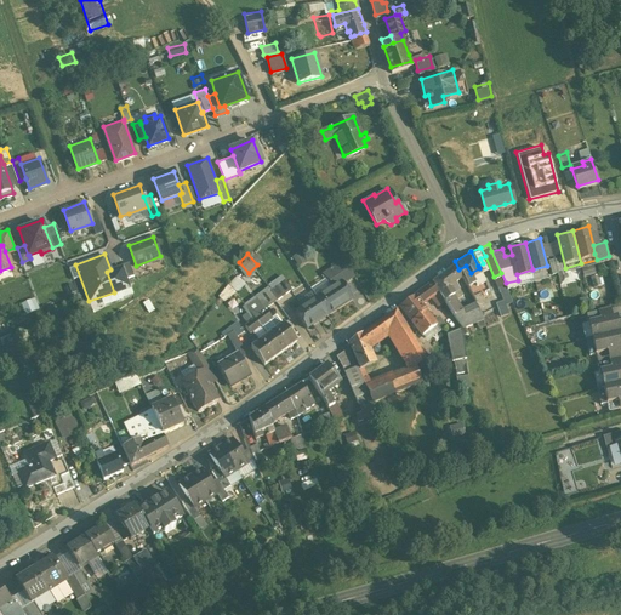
[(345,255),(323,269),(332,284),(341,278),(342,280),(355,272),(345,255)]
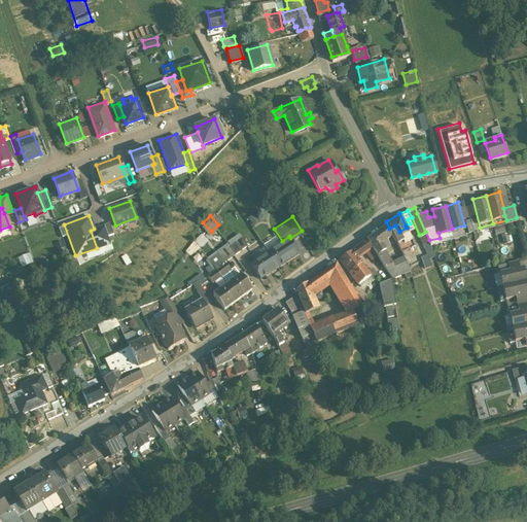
[(109,221),(103,223),(107,235),(113,233),(109,221)]
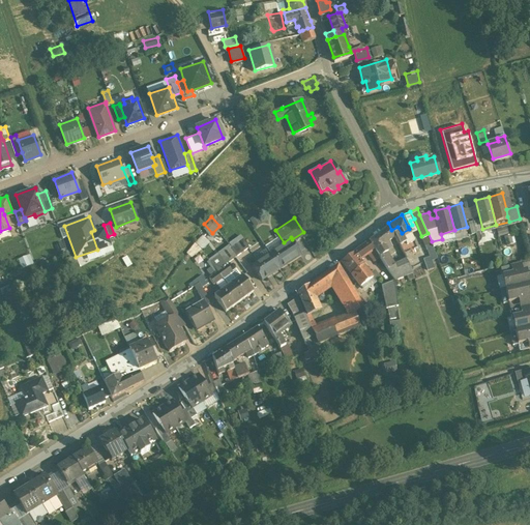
[(388,223),(369,238),(375,248),(379,254),(386,249),(385,248),(390,243),(387,237),(393,233),(391,230),(388,223)]
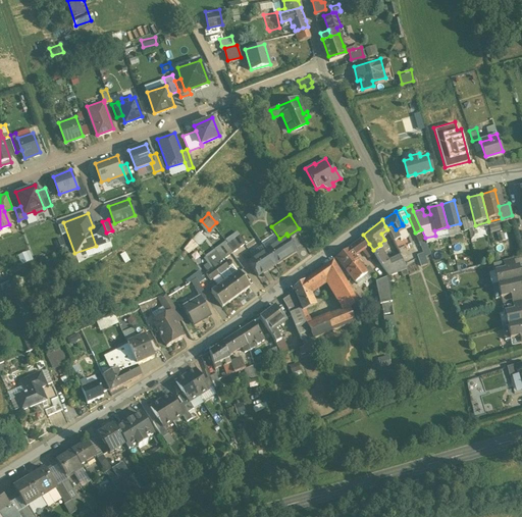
[(102,223),(90,228),(96,246),(108,241),(102,223)]
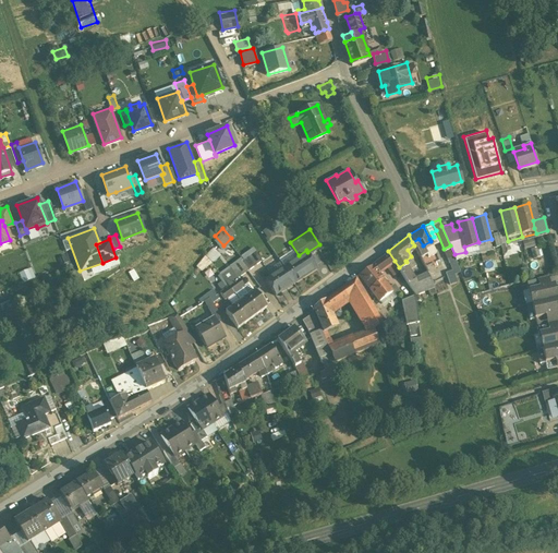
[(213,259),(218,267),(241,254),(232,239),(220,247),(223,252),(213,259)]
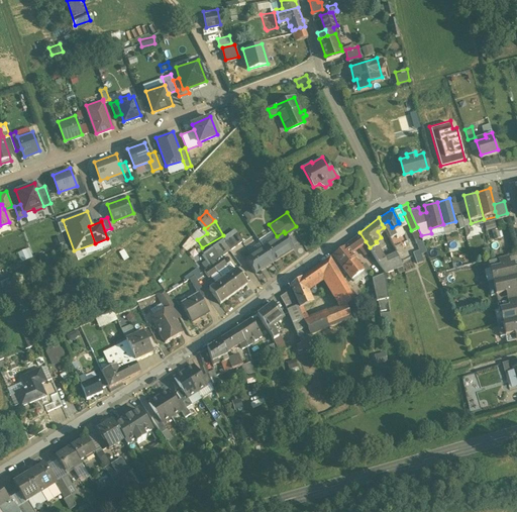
[(392,227),(388,221),(382,224),(384,227),(393,243),(403,238),(400,232),(403,231),(399,223),(392,227)]
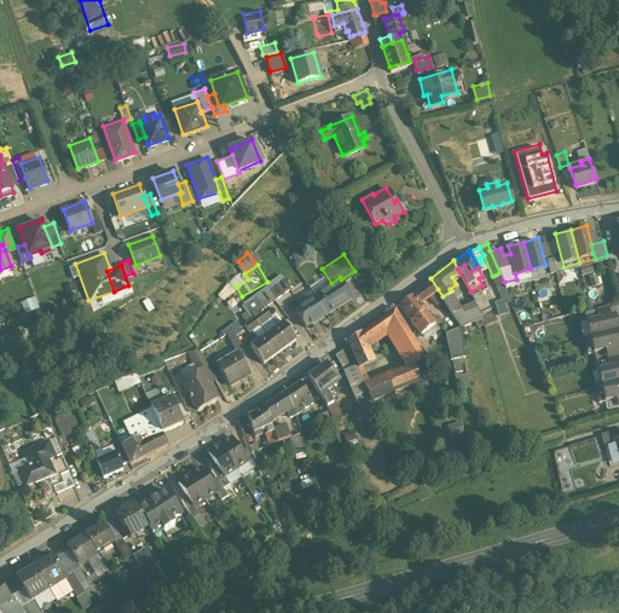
[(237,285),(246,277),(237,269),(229,277),(237,285)]
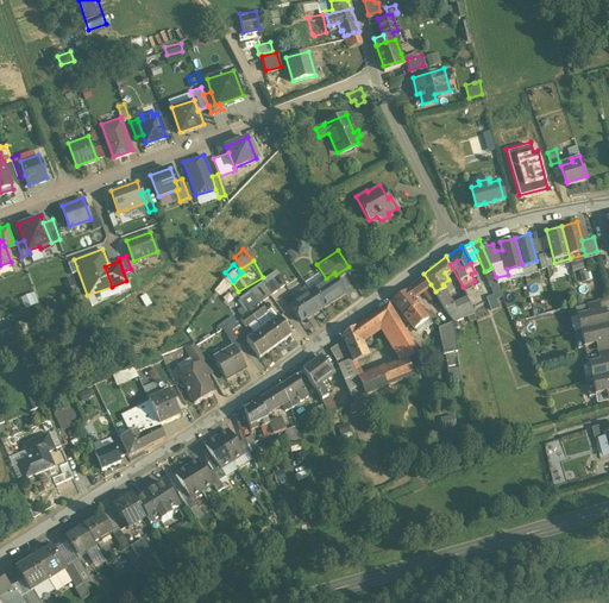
[(491,268),(484,271),(489,283),(496,281),(491,268)]
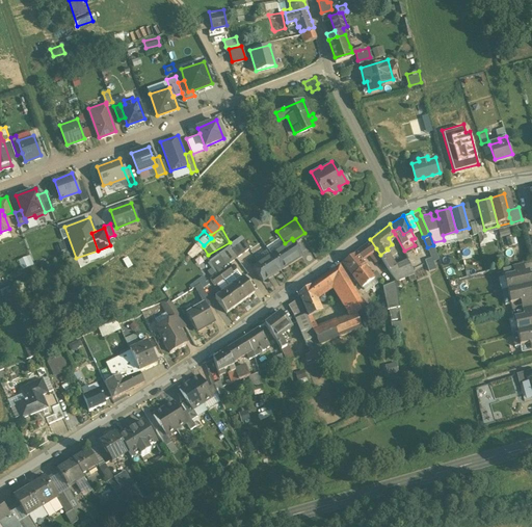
[(243,235),(230,245),(236,254),(249,244),(243,235)]
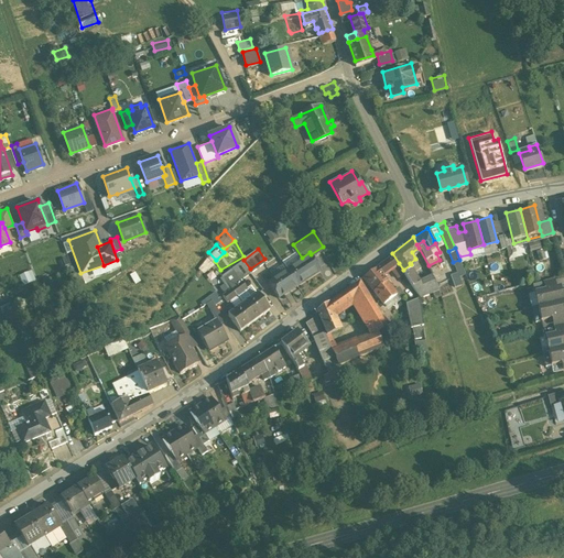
[(283,256),(289,264),(297,259),(293,250),(283,256)]
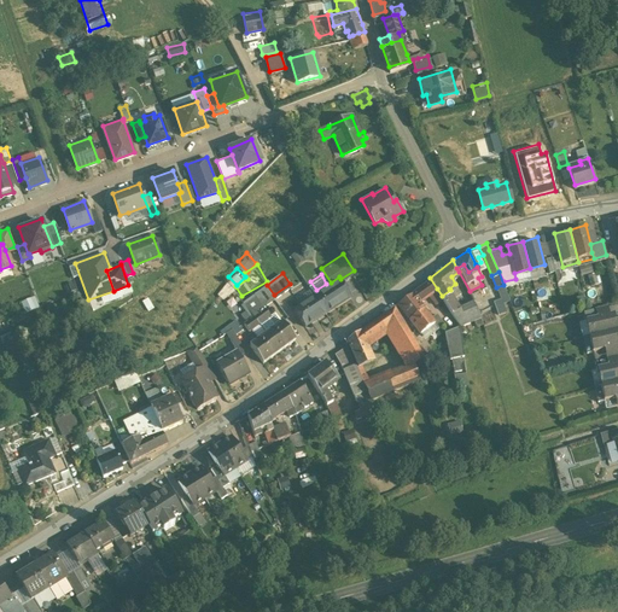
[(331,283),(315,292),(326,309),(350,293),(340,279),(339,277),(331,283)]
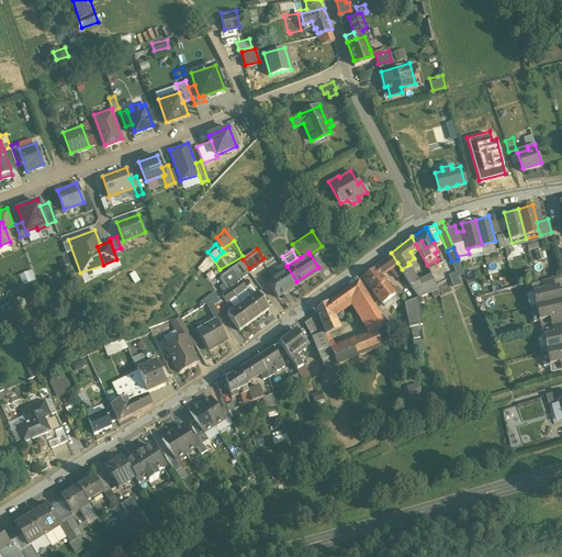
[(391,253),(383,258),(390,266),(396,262),(391,253)]
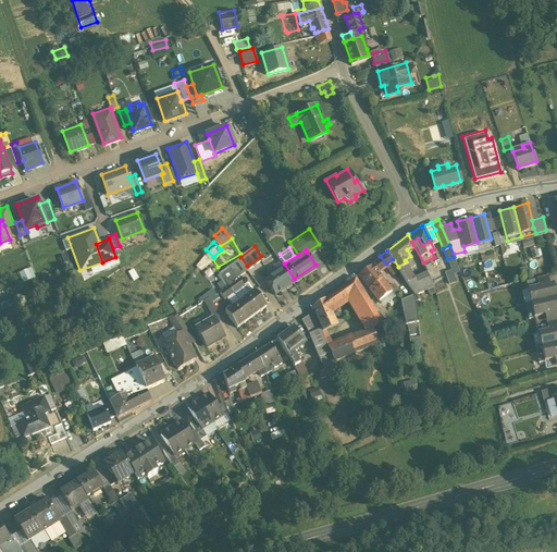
[(380,256),(359,271),(369,284),(382,276),(379,270),(381,268),(386,264),(380,256)]
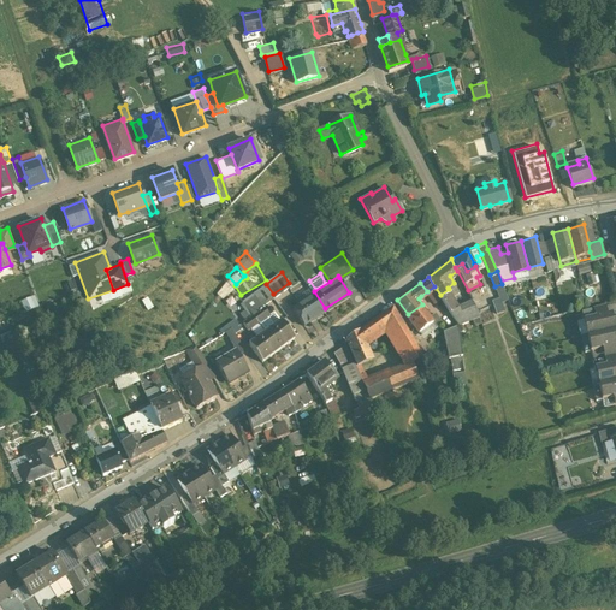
[(273,294),(266,284),(255,291),(262,302),(273,294)]
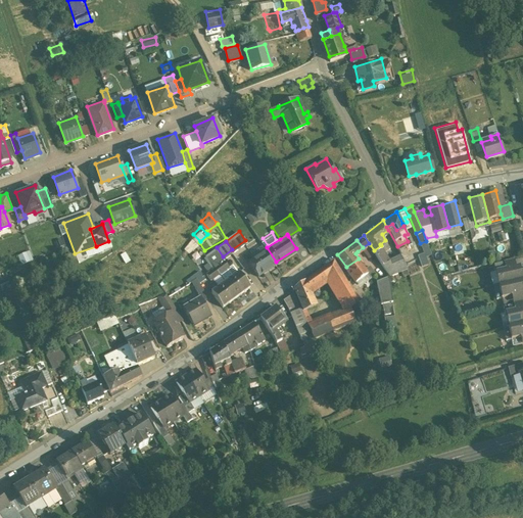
[(389,259),(381,245),(374,250),(384,267),(388,274),(407,267),(403,260),(399,263),(395,255),(389,259)]
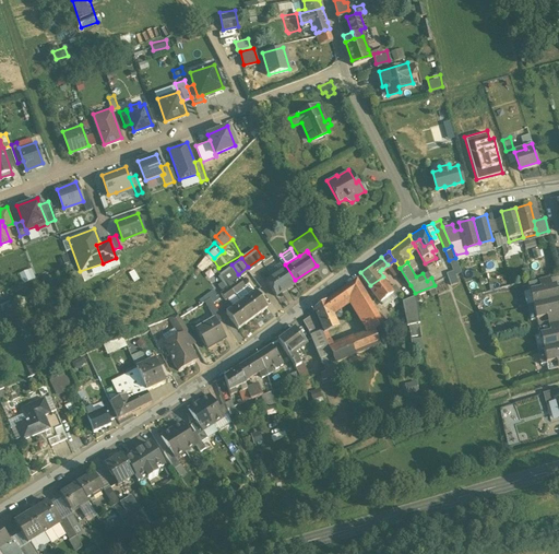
[(238,274),(232,264),(222,272),(228,283),(239,275),(238,274)]
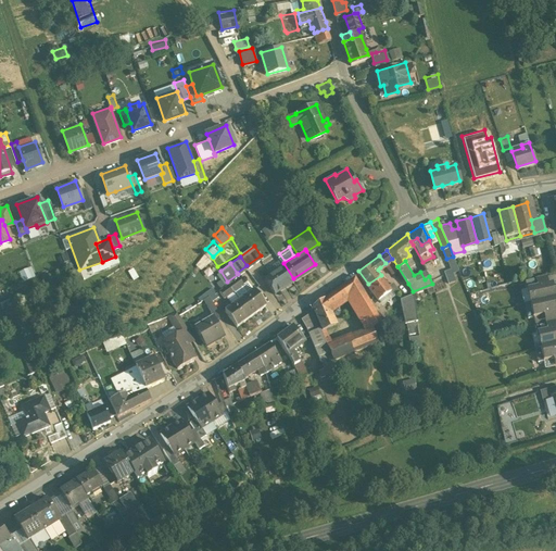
[(283,263),(264,276),(274,290),(293,278),(283,263)]
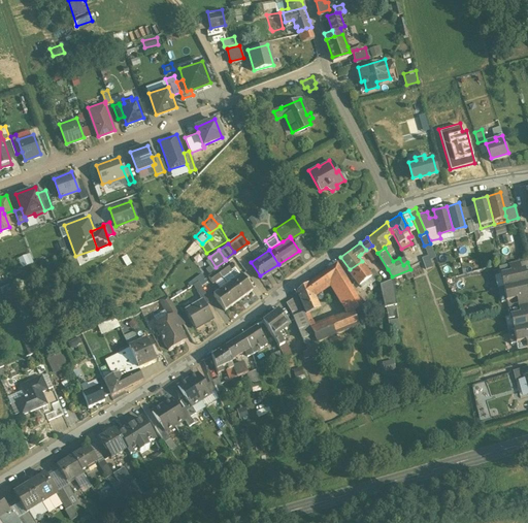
[(22,265),(33,261),(30,252),(19,256),(22,265)]
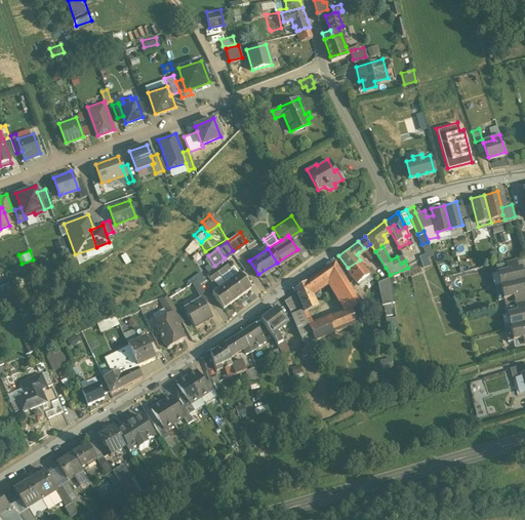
[(402,253),(397,256),(401,264),(405,261),(402,254),(402,253)]
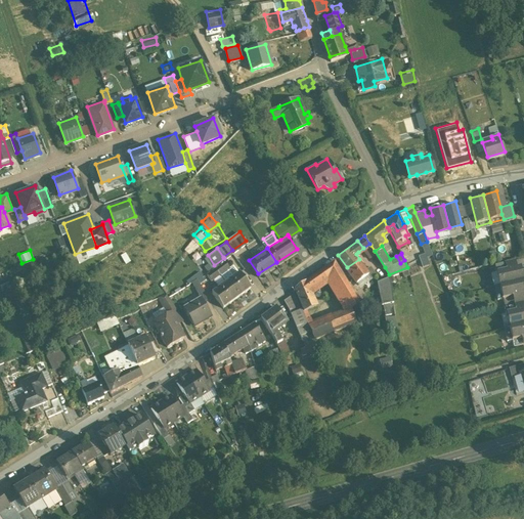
[(224,258),(214,265),(220,272),(226,268),(229,265),(224,258)]
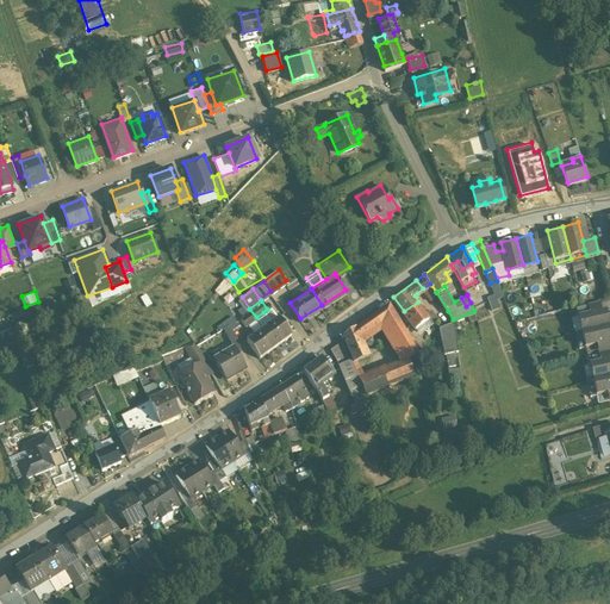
[(388,300),(371,312),(377,323),(399,360),(409,356),(417,353),(421,352),(388,300)]
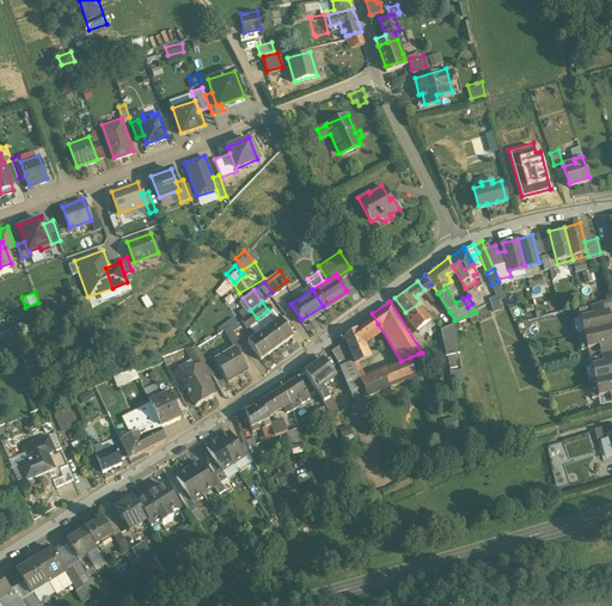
[(420,303),(405,312),(416,328),(429,317),(430,317),(427,312),(420,303)]
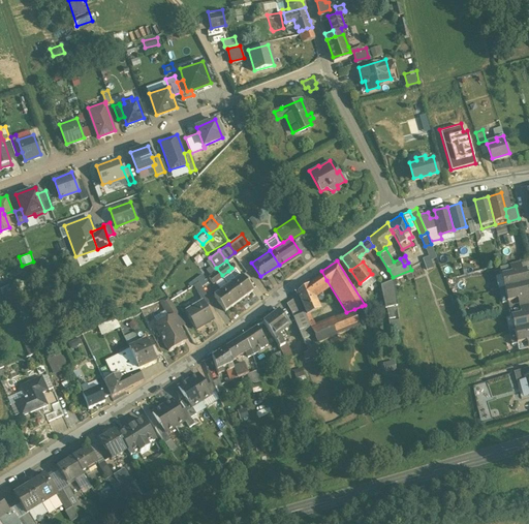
[(525,265),(501,271),(504,284),(528,278),(525,265)]
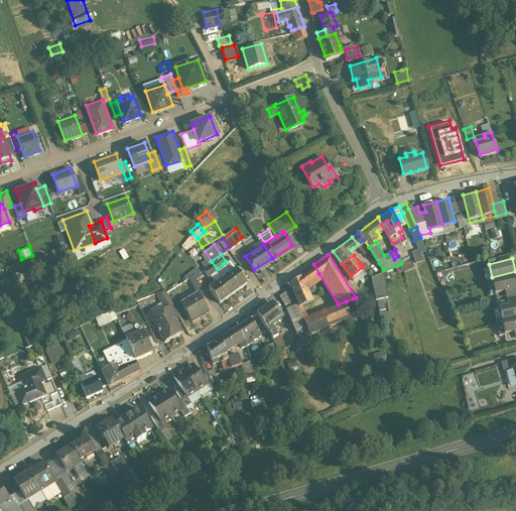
[(364,260),(360,263),(363,267),(362,267),(366,271),(370,268),(364,260)]
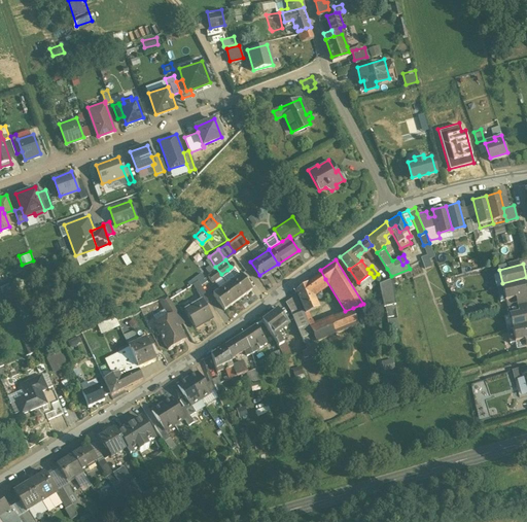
[(215,279),(221,274),(215,267),(208,273),(213,280),(215,279)]
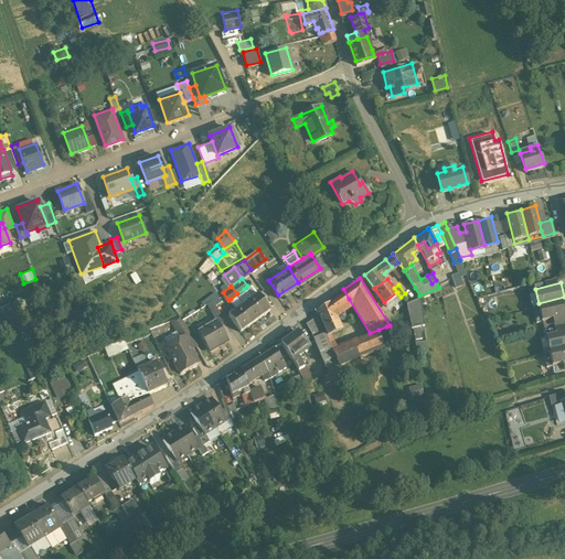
[(210,292),(212,297),(215,303),(223,298),(215,288),(210,292)]
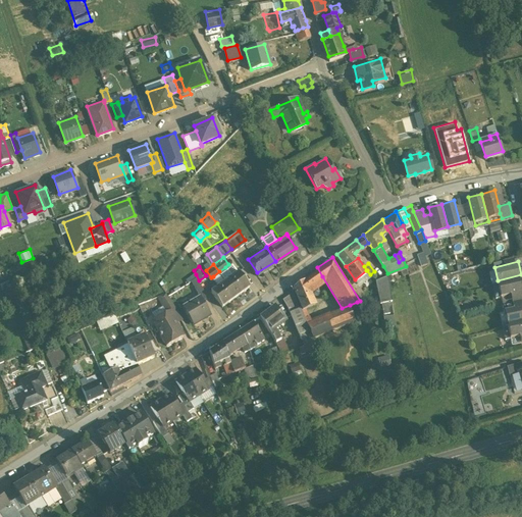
[(225,267),(219,271),(224,277),(230,273),(225,267)]
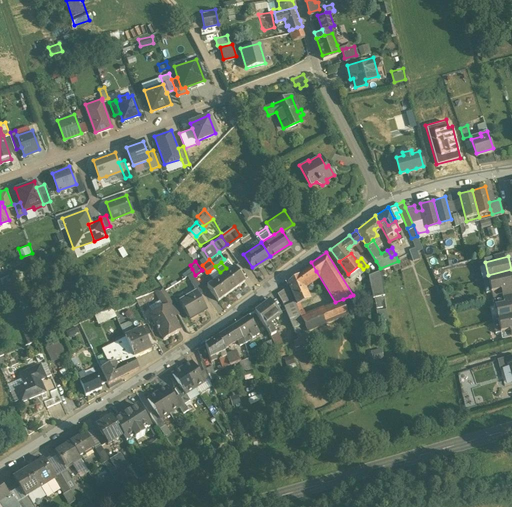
[(226,268),(220,272),(232,288),(245,278),(233,262),(226,268)]
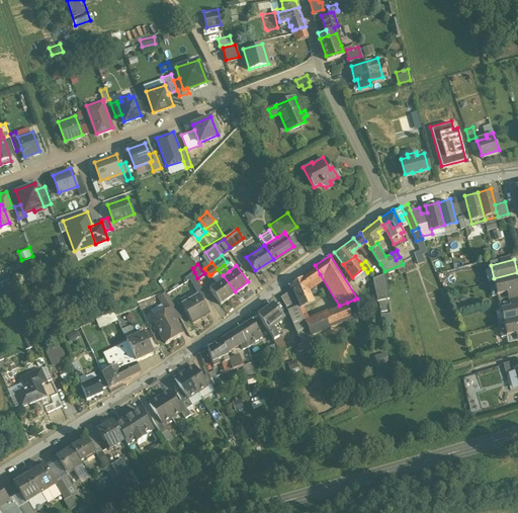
[(320,274),(315,265),(303,273),(308,282),(320,274)]
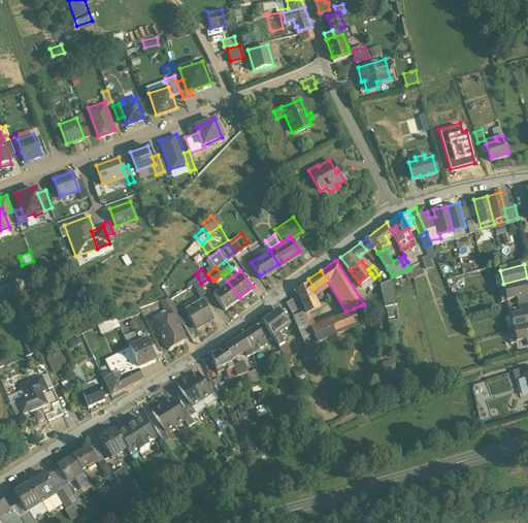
[(193,282),(198,278),(196,273),(188,280),(190,283),(193,282)]
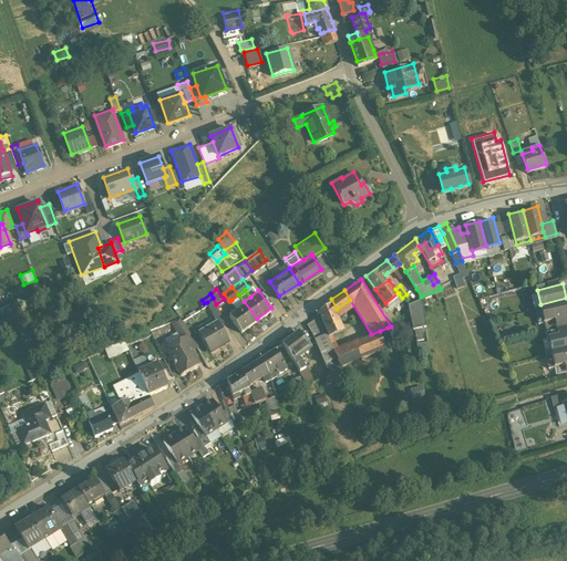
[(244,301),(238,294),(232,300),(237,307),(244,301)]
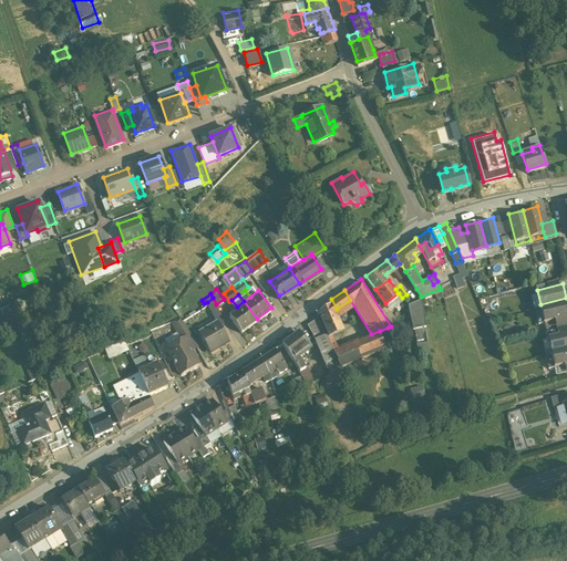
[(421,297),(408,302),(413,326),(414,326),(421,324),(425,323),(421,297)]
